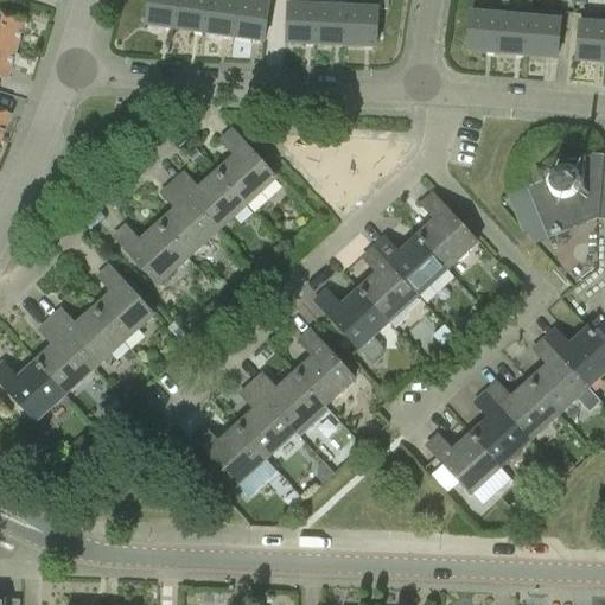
[(151,0),(147,23),(177,27),(180,0),(151,0)]
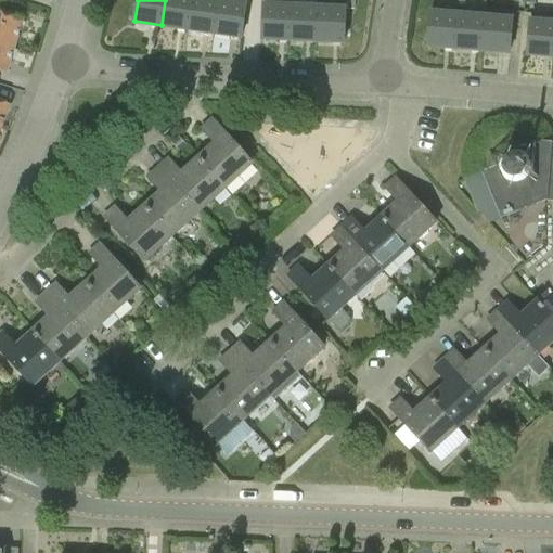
[(165,0),(162,25),(188,28),(192,0),(165,0)]
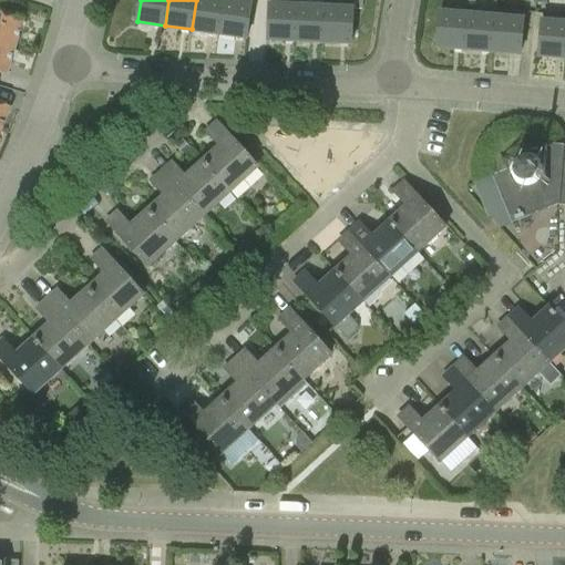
[(196,0),(192,29),(219,33),(224,0),(196,0)]
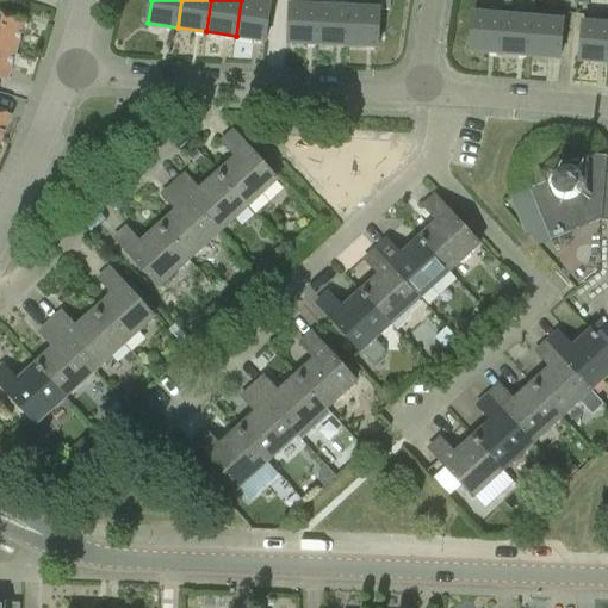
[(271,1),(264,0),(241,0),(236,36),(266,39),(271,1)]
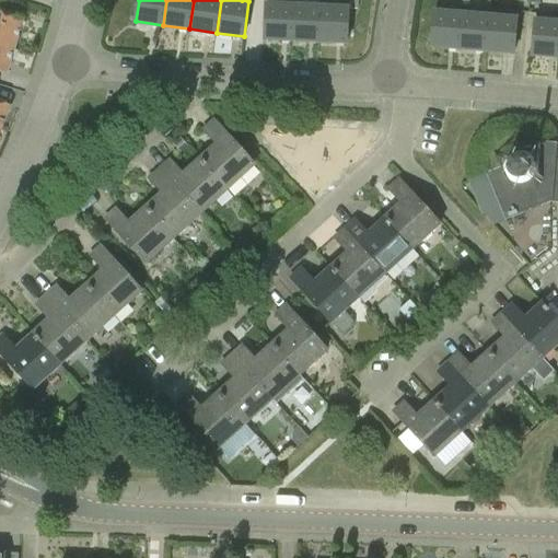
[(266,37),(293,38),(294,3),(268,2),(266,37)]
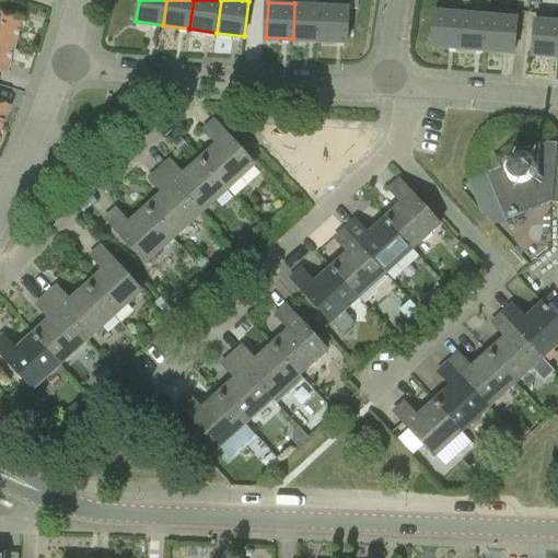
[(293,38),(320,41),(322,6),(294,3),(293,38)]
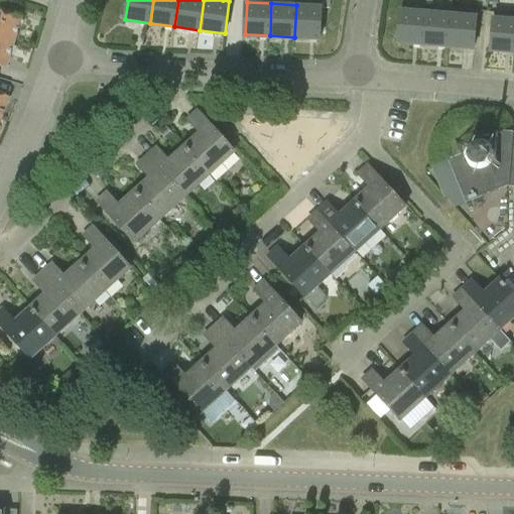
[(322,6),(296,5),(294,37),(319,38),(322,6)]
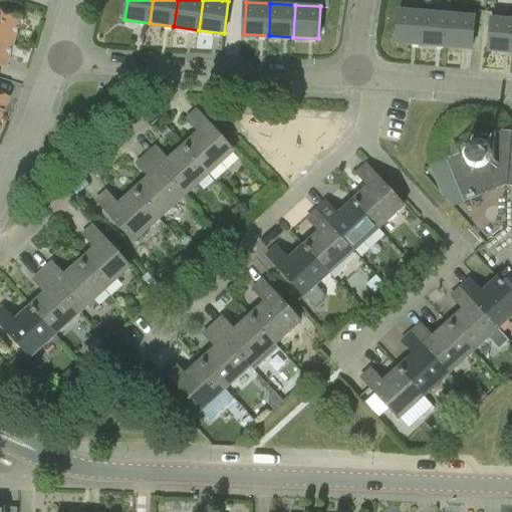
[(0,9),(0,35),(16,40),(23,16),(17,14),(17,13),(1,8),(1,9),(0,9)]
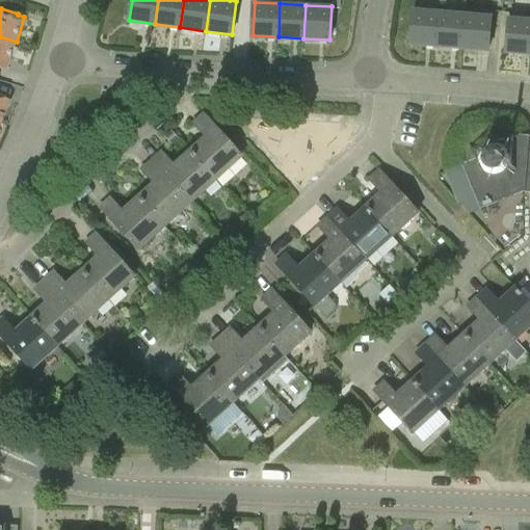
[(411,43),(438,46),(441,11),(414,9),(411,43)]
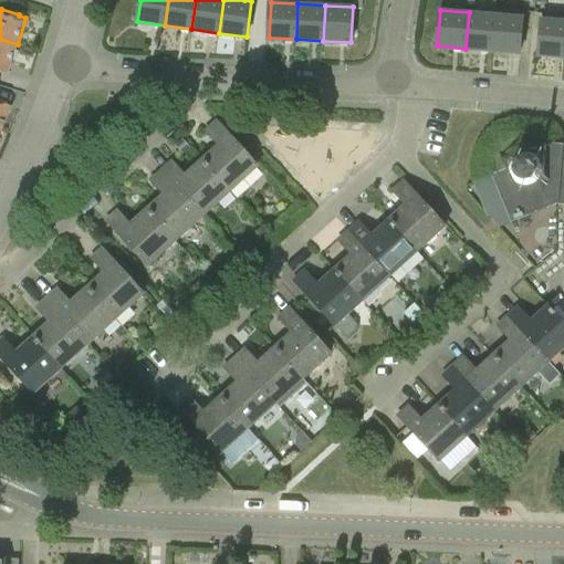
[(466,49),(492,51),(495,14),(469,12),(466,49)]
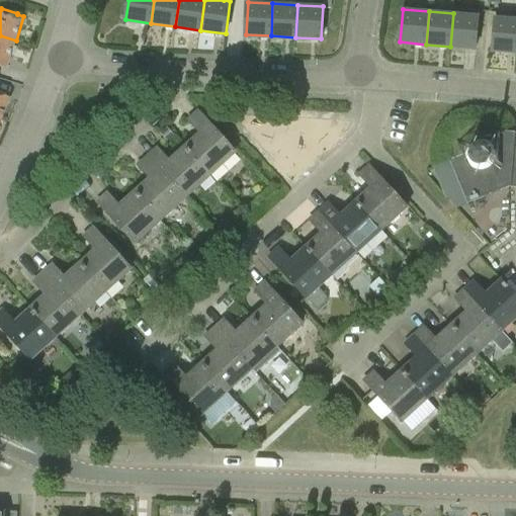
[(479,16),(453,13),(450,47),(476,49),(479,16)]
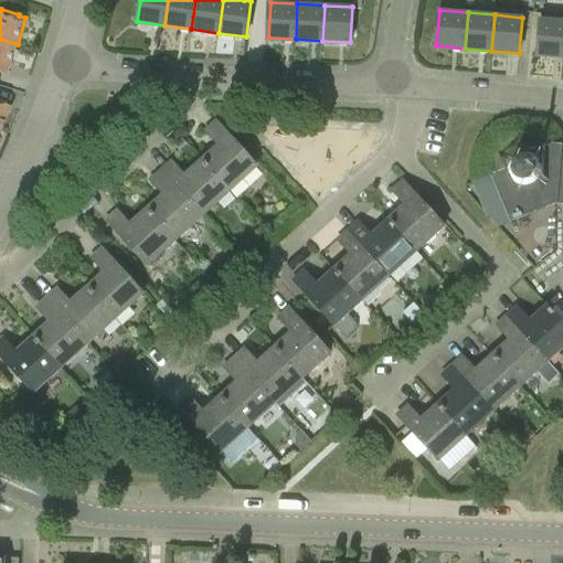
[(538,54),(562,56),(562,20),(541,19),(538,54)]
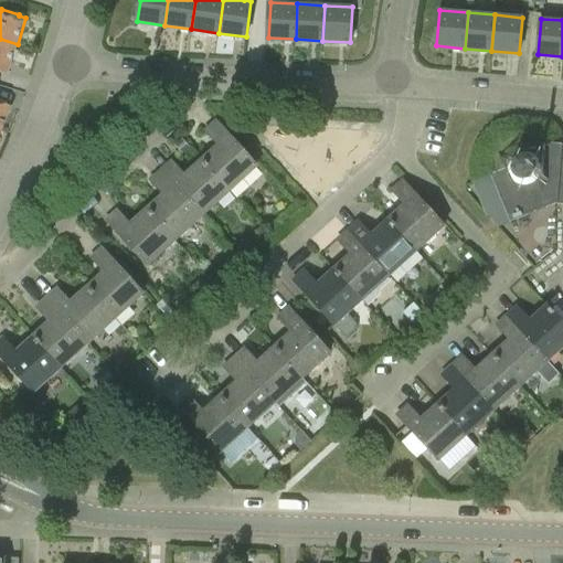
[(9,71),(18,44),(0,39),(0,70),(1,70),(2,70),(9,71)]
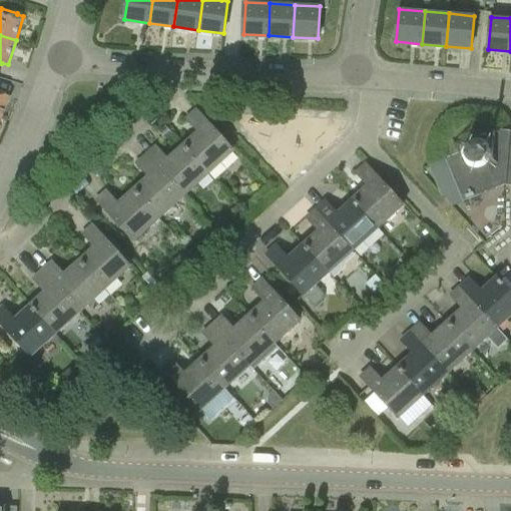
[(0,117),(2,118),(11,96),(7,95),(8,94),(0,90),(0,117)]
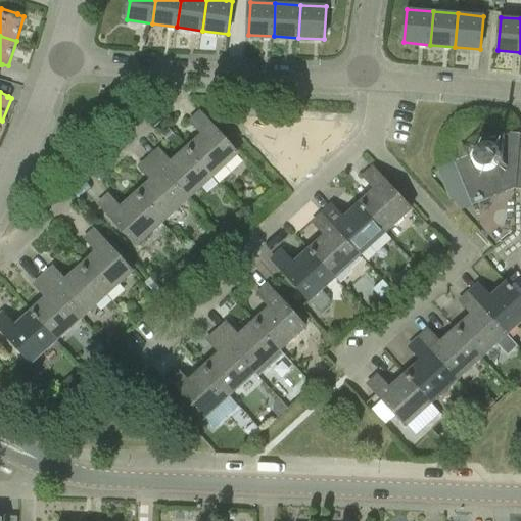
[(203,134),(187,147),(212,176),(238,152),(200,110),(190,120),(203,134)]
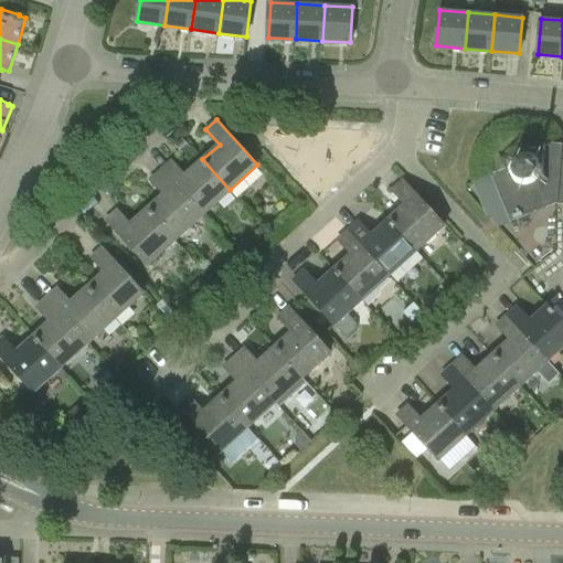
[(511,221),(558,202),(562,162),(562,142),(546,141),(540,152),(537,151),(533,150),(528,149),(523,150),(520,151),(518,152),(516,153),(514,156),(512,159),(511,161),(510,166),(491,173),(511,221)]
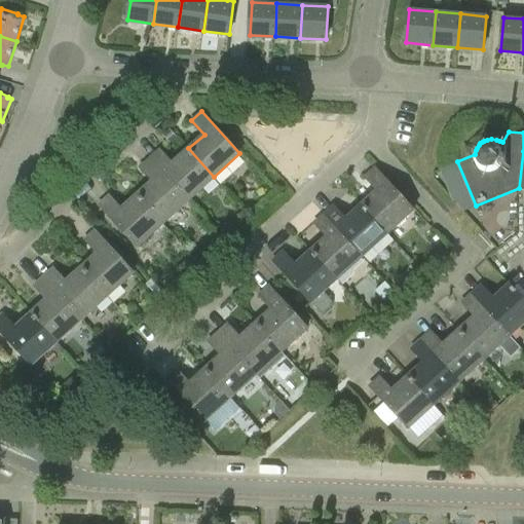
[(188,199),(214,177),(188,148),(173,162),(160,148),(150,158),(188,199)]
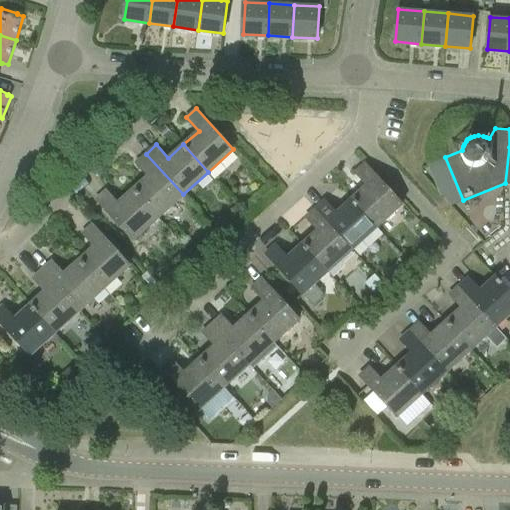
[(149,176),(134,190),(158,217),(183,194),(146,154),(136,162),(149,176)]
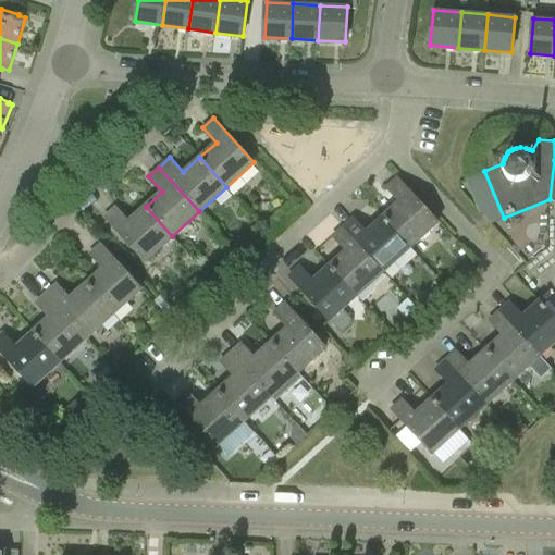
[(399,201),(383,217),(410,246),(438,222),(396,177),(386,187),(399,201)]
